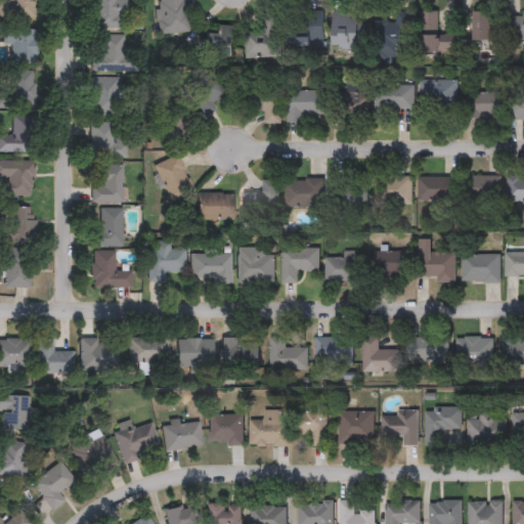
[(0,0),(37,0),(37,19),(0,19),(0,0)]
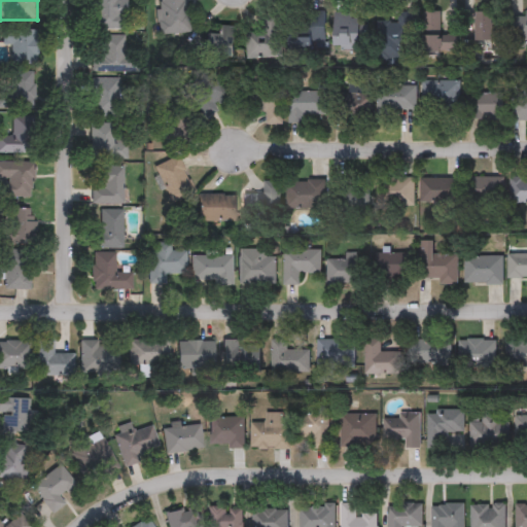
[(126,0),(126,30),(94,30),(94,0),(126,0)]
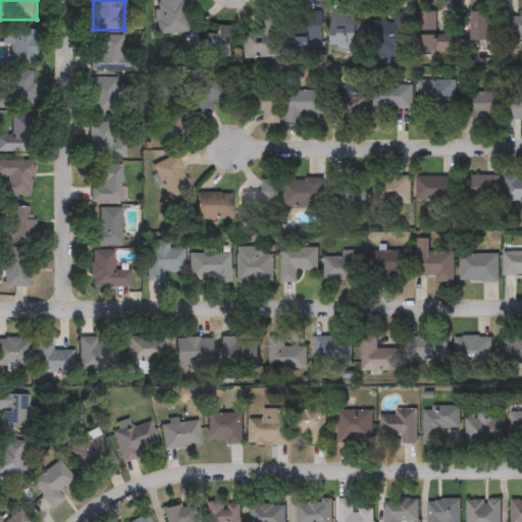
[(187,0),(188,33),(159,34),(157,0),(187,0)]
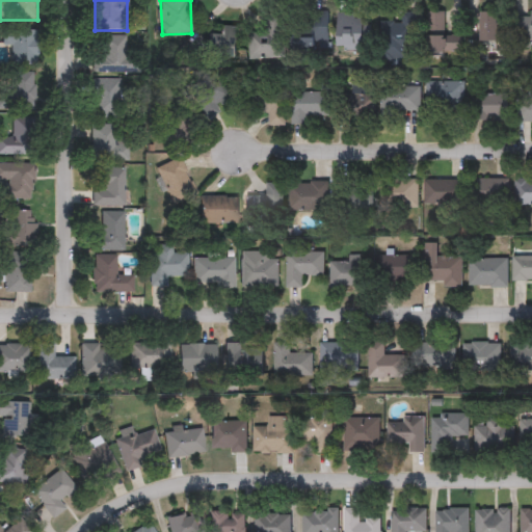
[(327,12),(327,48),(315,48),(315,53),(292,53),(292,24),(314,24),(313,12),(327,12)]
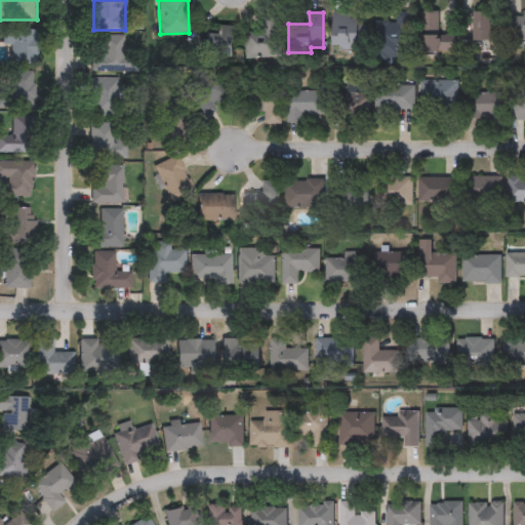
[(332,46),(332,12),(358,12),(358,46),(332,46)]
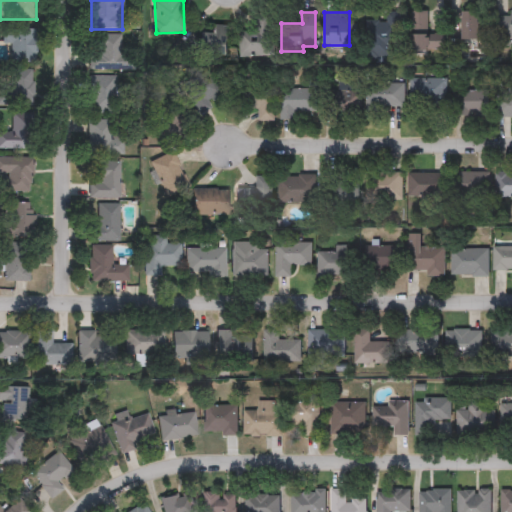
[(367,21),(387,21),(387,12),(403,12),(403,50),(367,50),(367,21)]
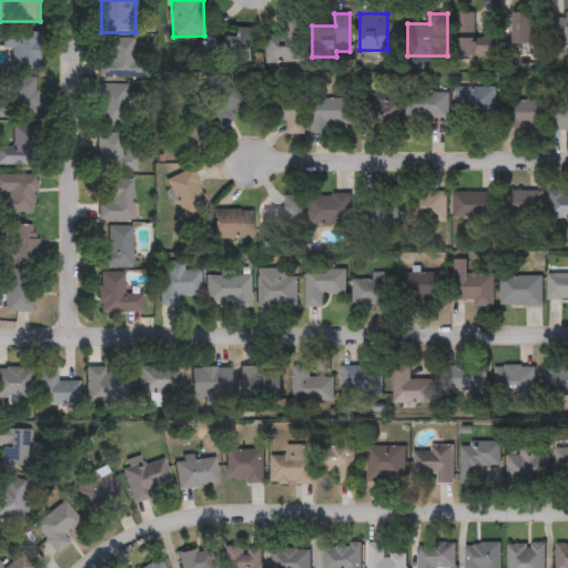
[(457,57),(457,13),(475,13),(475,34),(495,34),(495,57),(457,57)]
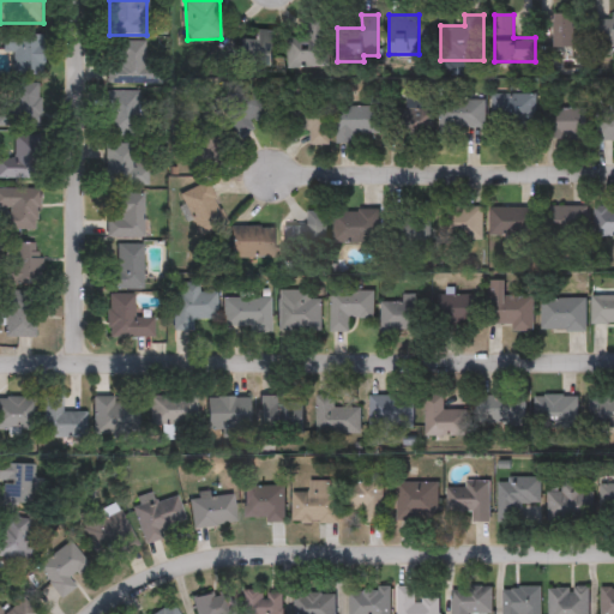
[(573,28),(587,28),(587,50),(554,50),(554,14),(573,14),(573,28)]
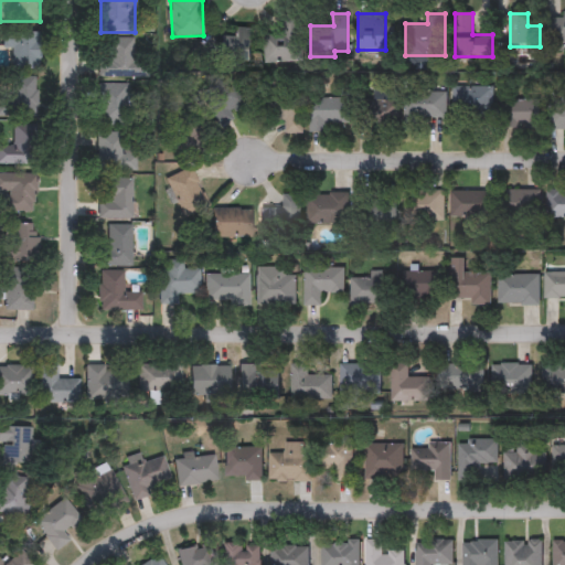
[(546,18),(564,18),(564,45),(545,45),(546,18)]
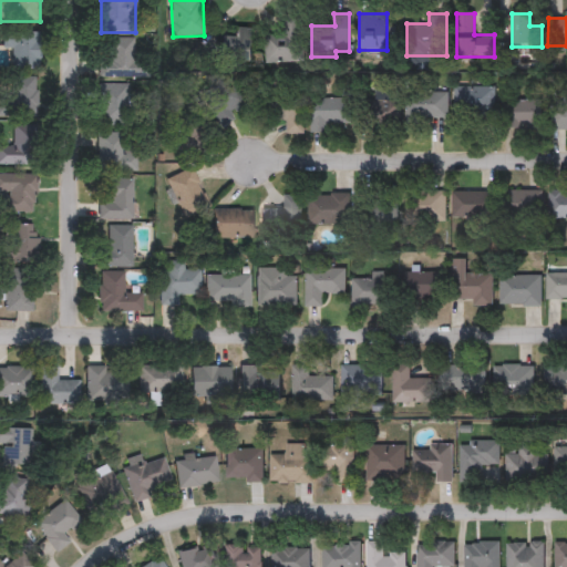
[(254,30),(250,61),(218,58),(220,37),(232,38),(233,28),(254,30)]
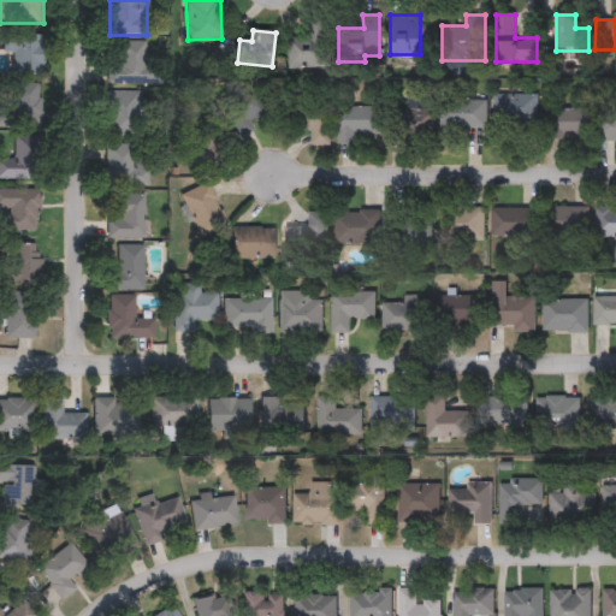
[(12,53),(1,53),(1,35),(43,35),(43,75),(12,75),(12,53)]
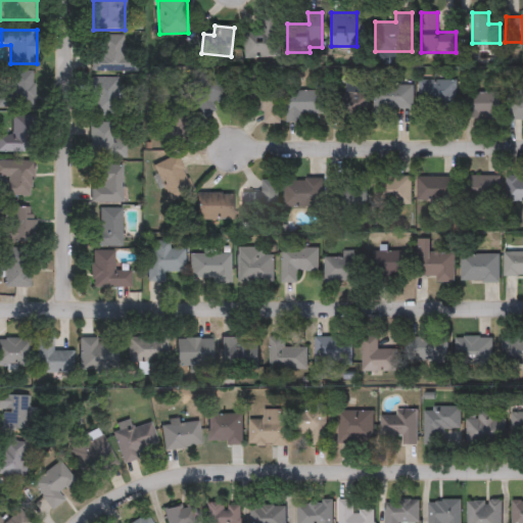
[(280,57),(244,57),(244,32),(280,32),(280,57)]
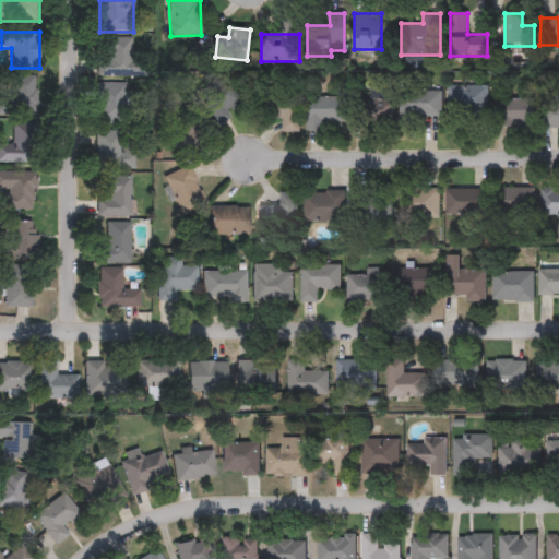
[(132,38),(132,61),(147,61),(147,76),(98,76),(98,60),(105,60),(105,38),(132,38)]
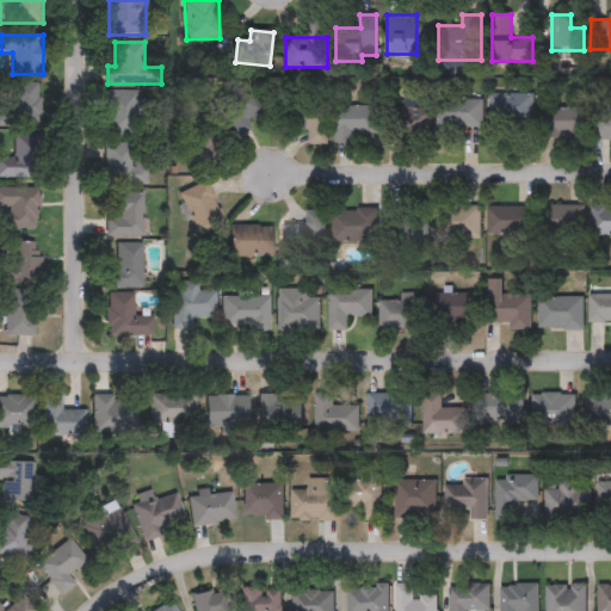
[(0,106),(12,106),(12,82),(39,82),(39,125),(0,125),(0,106)]
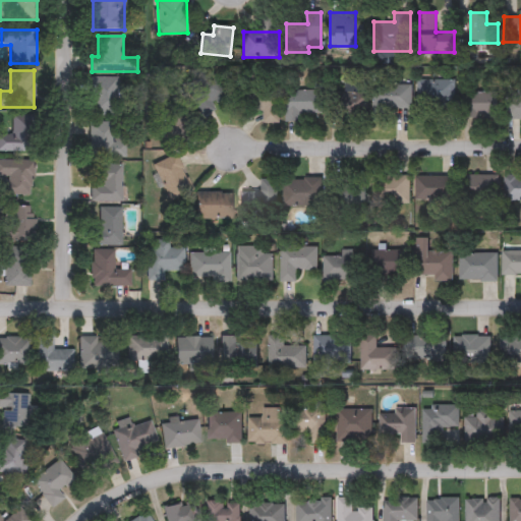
[(225,73),(228,103),(194,107),(191,77),(225,73)]
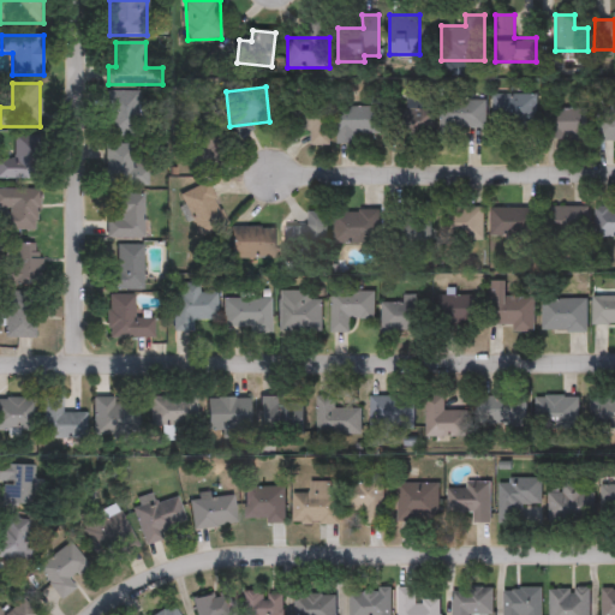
[(107,91),(143,91),(143,136),(107,136),(107,91)]
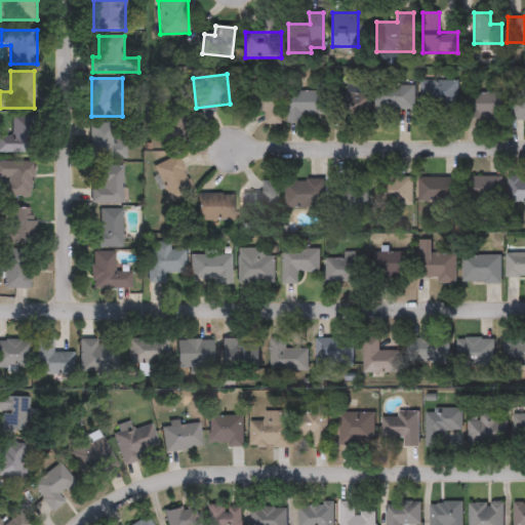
[(457,80),(457,121),(419,121),(419,80),(457,80)]
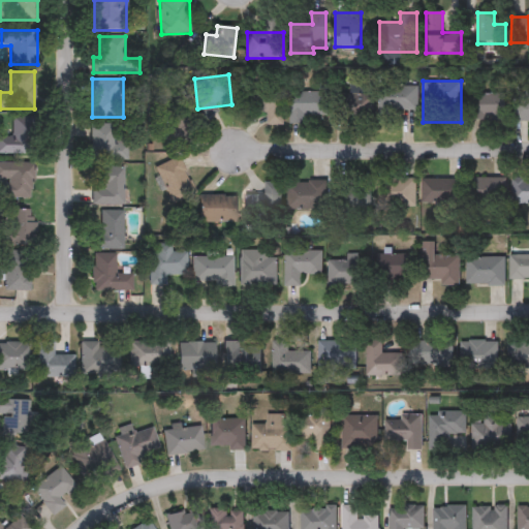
[(247,111),(247,86),(283,85),(283,124),(268,124),(268,111),(247,111)]
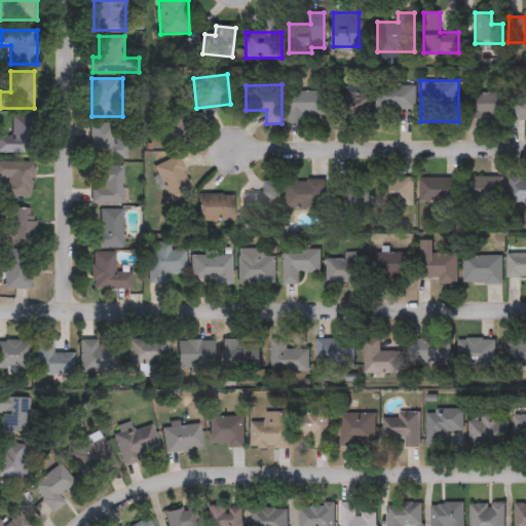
[(415,85),(415,110),(375,110),(375,85),(415,85)]
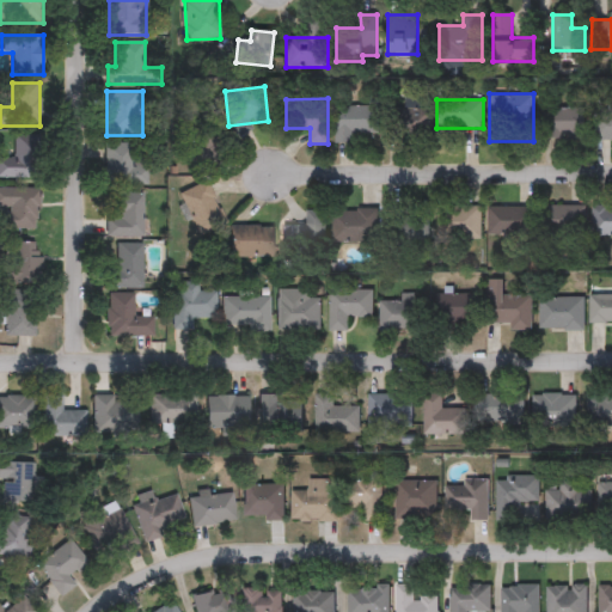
[(611,101),(611,141),(600,141),(600,101),(611,101)]
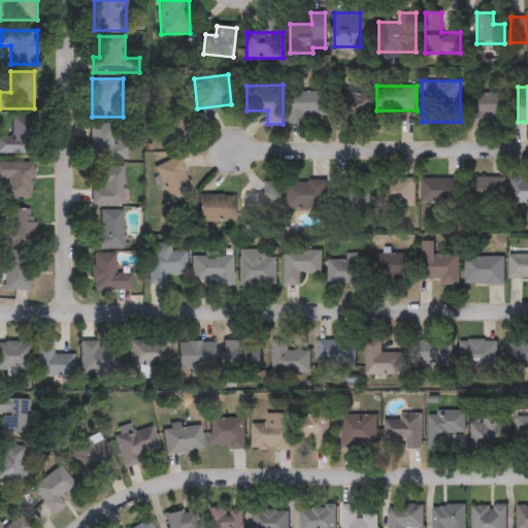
[(290,124),(290,92),(326,92),(326,118),(308,118),(308,124),(290,124)]
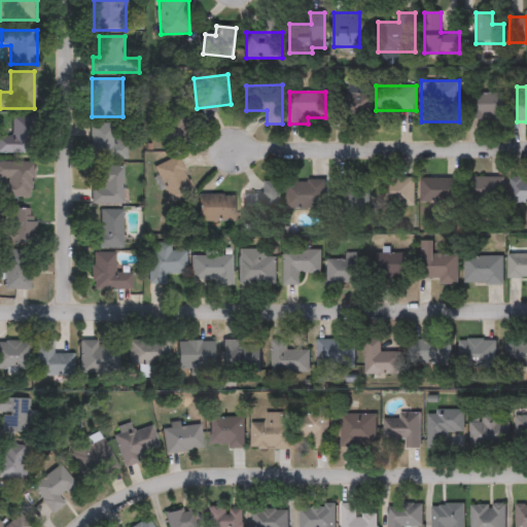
[(370,118),(337,118),(337,92),(370,92),(370,118)]
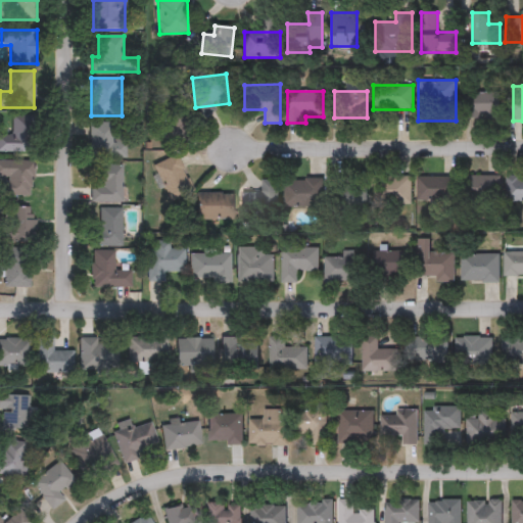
[(469,119),(469,92),(502,92),(502,119),(469,119)]
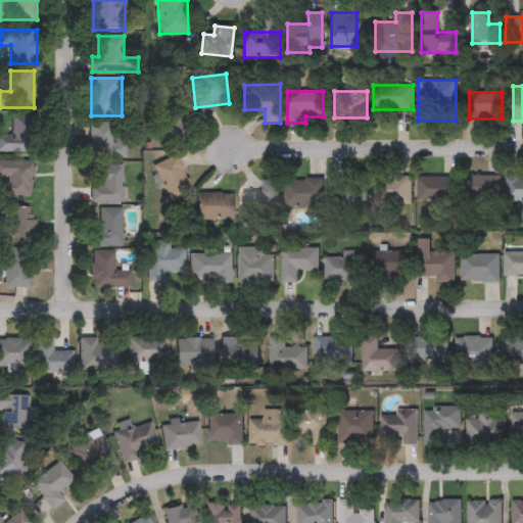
[(151,137),(167,103),(191,114),(176,148),(151,137)]
